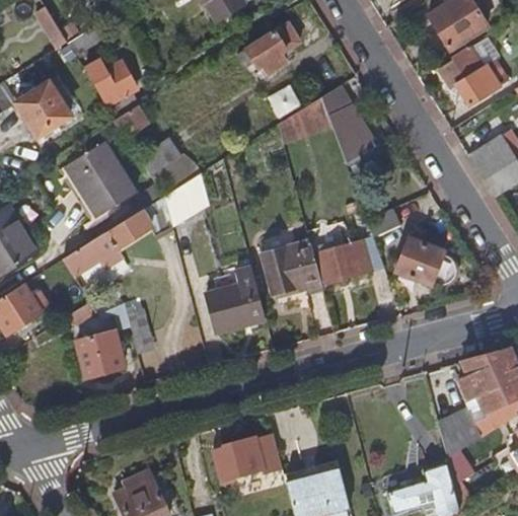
[(205,0),(214,14),(227,5),(231,12),(250,0),(205,0)]
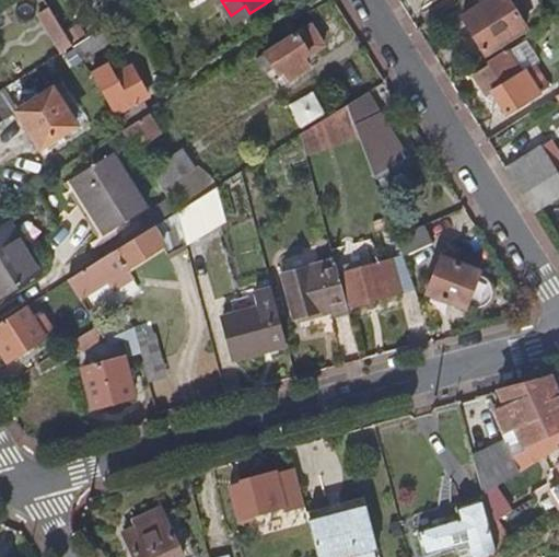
[(526,23),(512,0),(479,0),(461,12),(484,50),(526,23)]
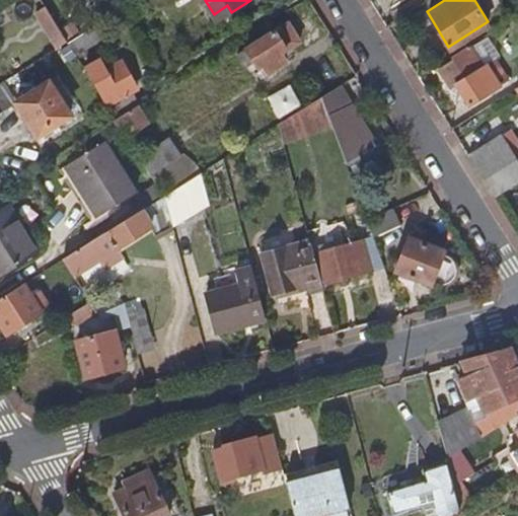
[(68,42),(47,6),(39,12),(60,47),(68,42)]
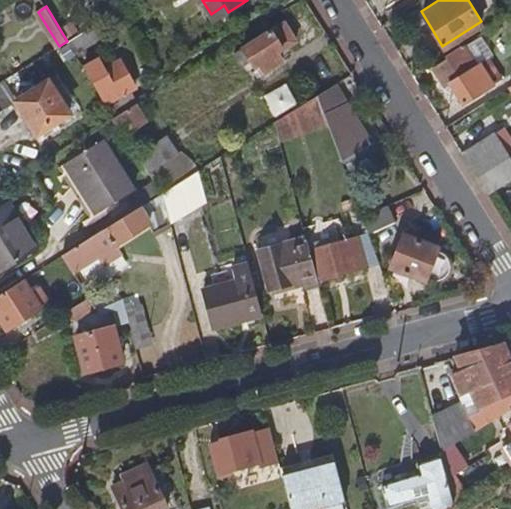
[(279,54),(297,42),(285,22),(244,49),(246,53),(239,57),(244,66),(252,61),(261,76),(283,62),(279,54)]
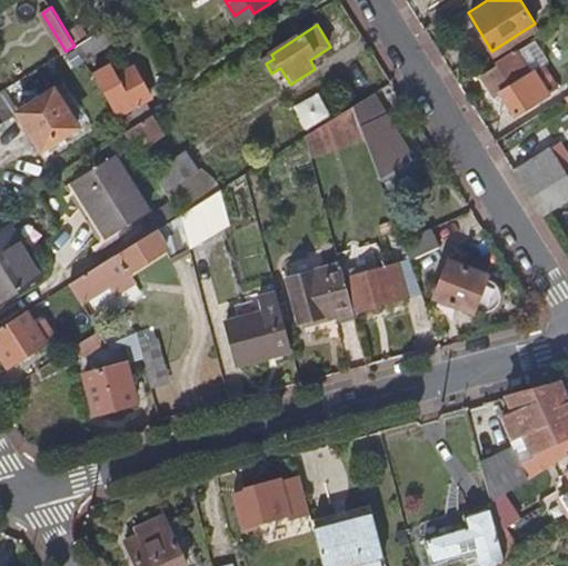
[(88,56),(116,38),(109,27),(81,45),(88,56)]
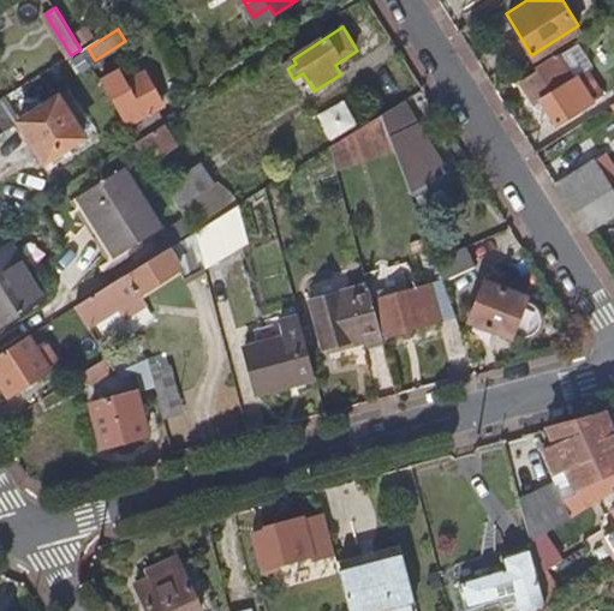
[(603,93),(588,69),(583,72),(565,45),(536,63),(540,70),(523,82),(536,103),(542,100),(558,123),(603,93)]
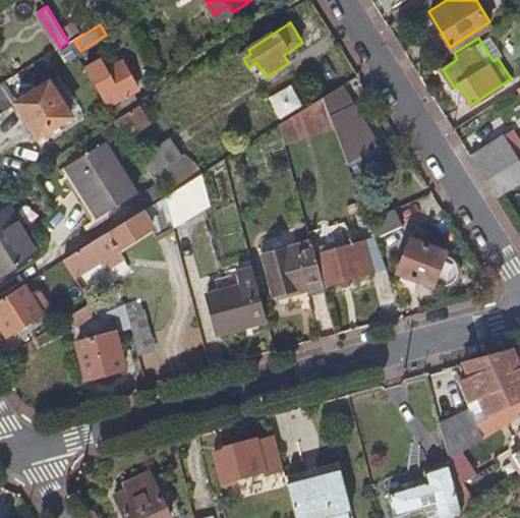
[(142,104),(128,80),(133,77),(121,59),(100,72),(93,60),(84,66),(118,119),(139,106),(142,104)]
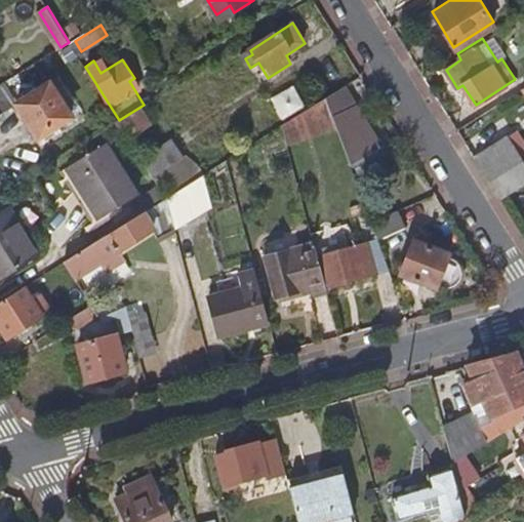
[(283,115),(307,103),(295,81),(272,93),(283,115)]
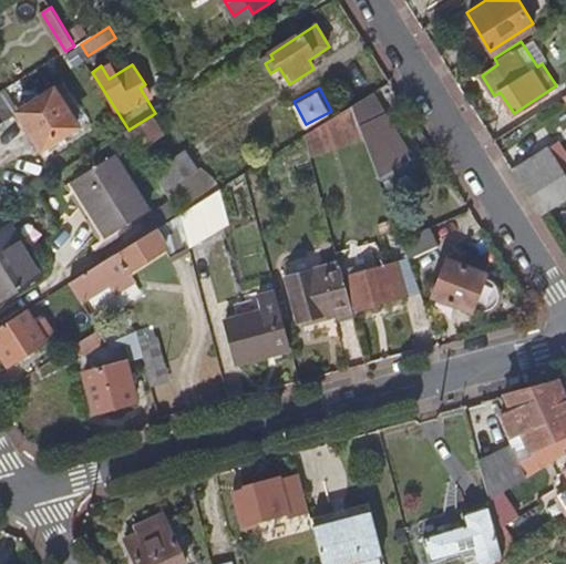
[(0,123),(19,111),(4,89),(0,91),(0,123)]
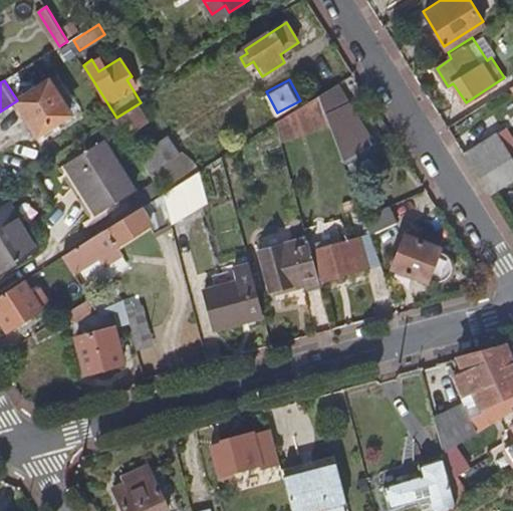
[(71,114),(49,80),(17,100),(38,135),(71,114)]
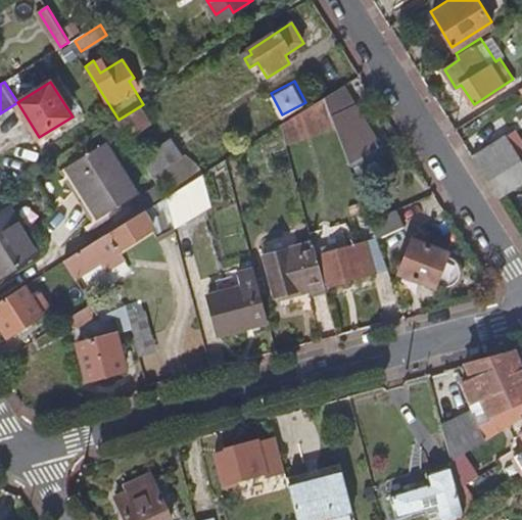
[(382,151),(343,87),(324,99),(334,126),(349,163),(382,151)]
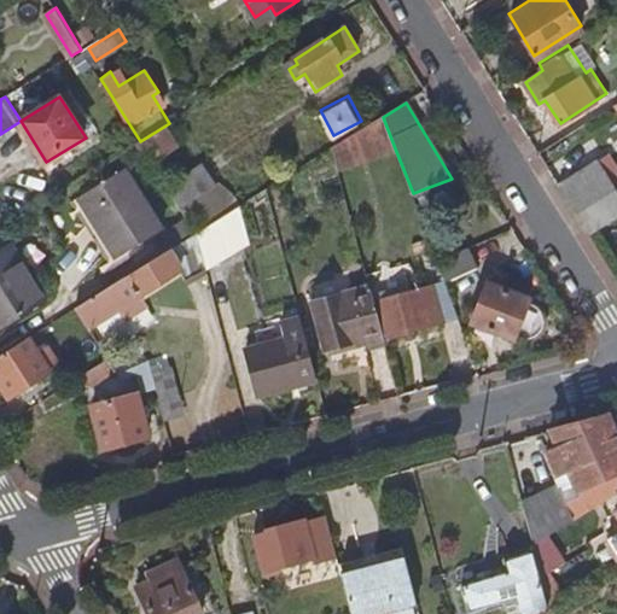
[(339,167),(395,148),(383,117),(341,144),(335,147),(339,167)]
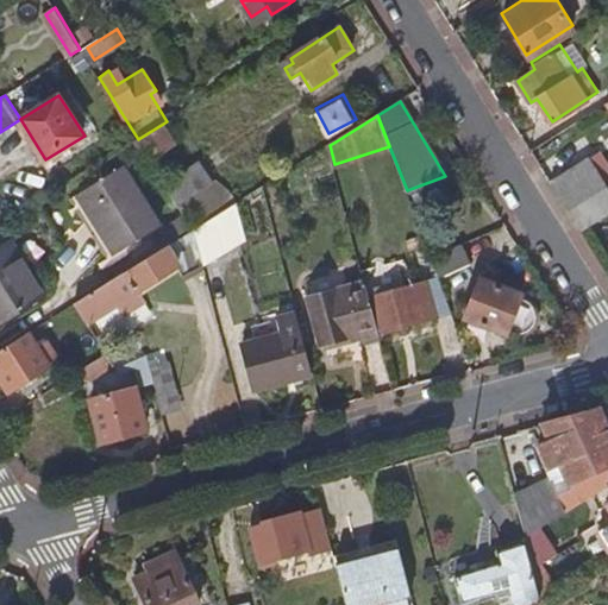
[(148,156),(174,139),(163,124),(138,139),(140,144),(148,156)]
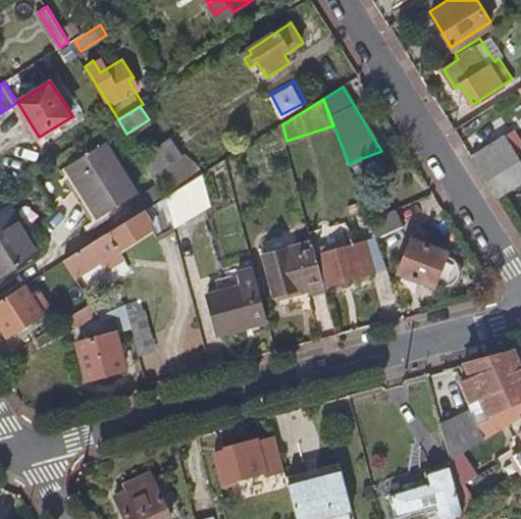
[(518,158),(505,135),(471,155),(486,178),(518,158)]
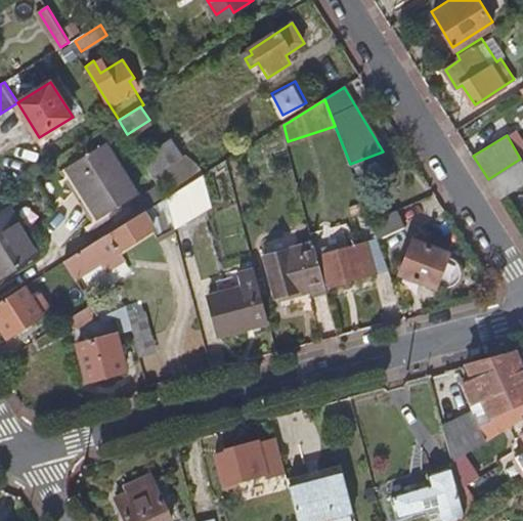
[(162,169),(182,157),(171,139),(141,158),(160,185),(167,198),(176,191),(162,169)]
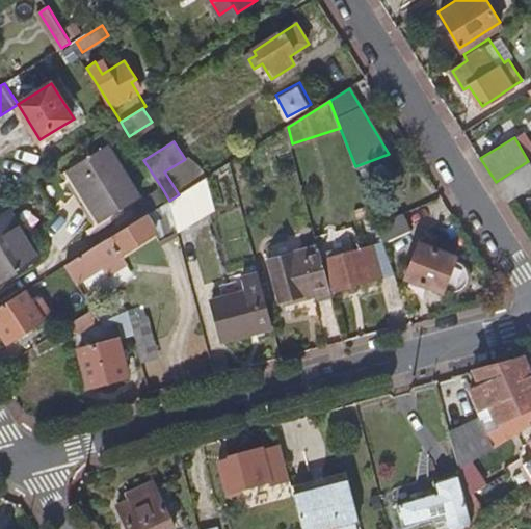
[(140,196),(108,144),(68,169),(100,221),(140,196)]
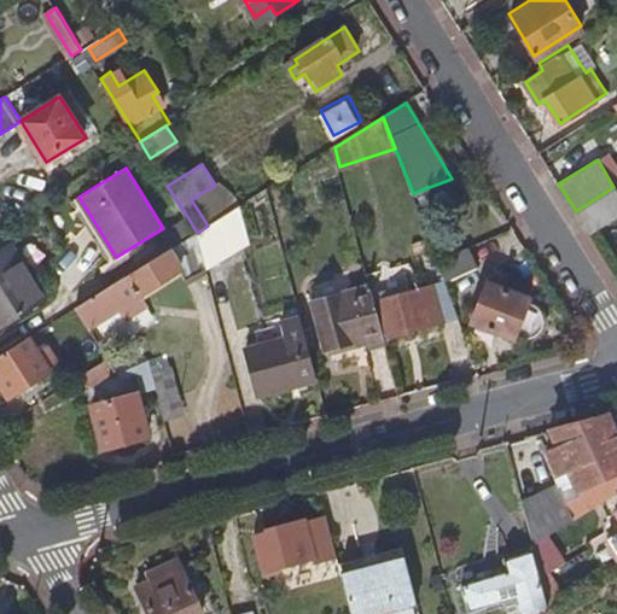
[(589,232),(616,215),(616,185),(613,187),(576,211),(589,232)]
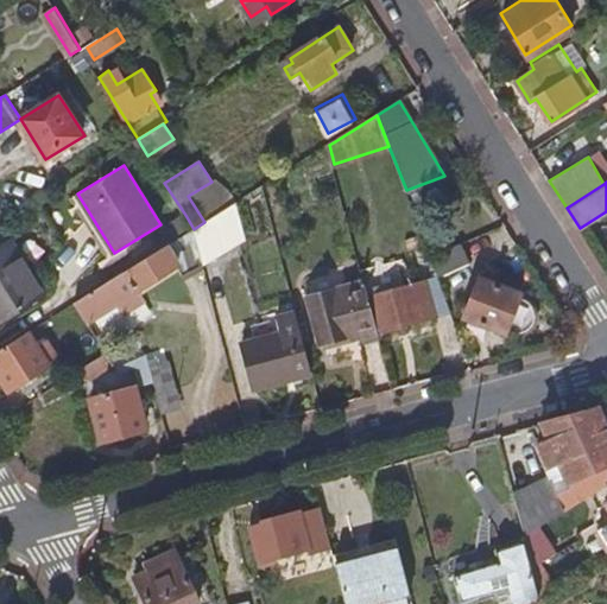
[(204,222),(194,229),(202,266),(246,237),(236,203),(204,222)]
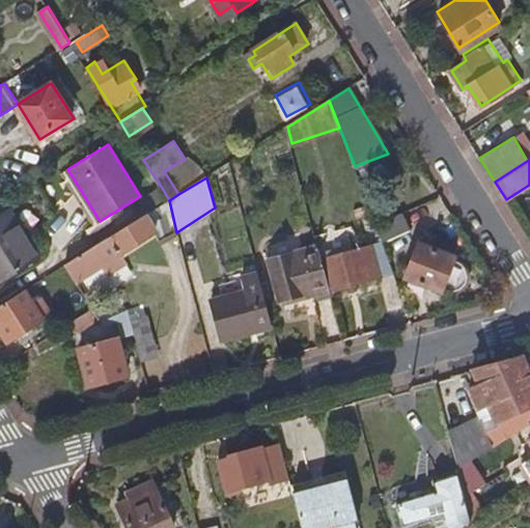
[(145,215),(169,200),(162,188),(130,207),(134,215),(129,218),(132,223),(145,215)]
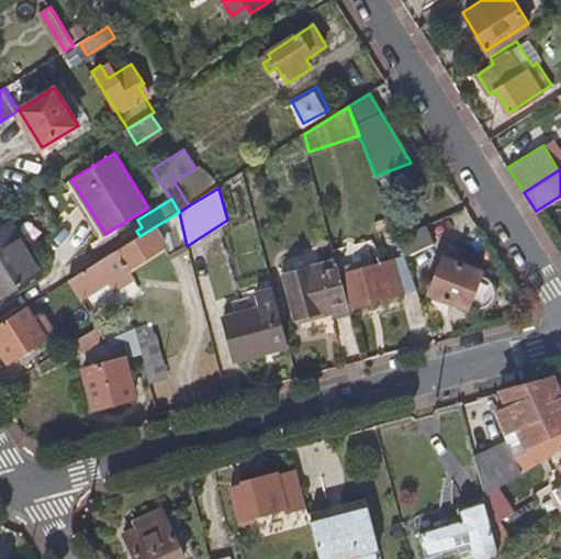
[(184,236),(179,212),(154,227),(165,246),(176,255),(188,249),(187,246),(184,236)]
